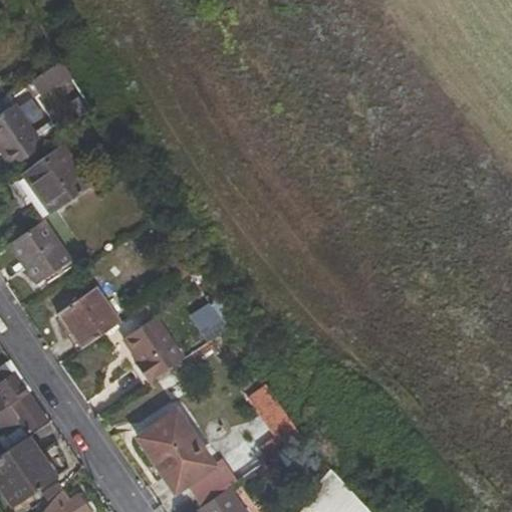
[(38,93),(72,84),(67,66),(33,75),(38,93)]
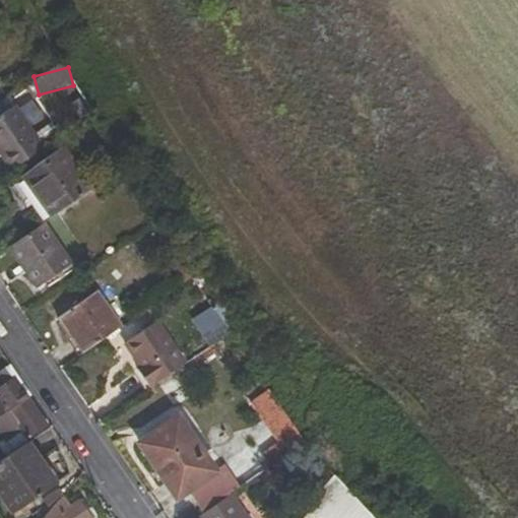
[(15,105),(0,115),(0,148),(13,169),(45,146),(15,105)]
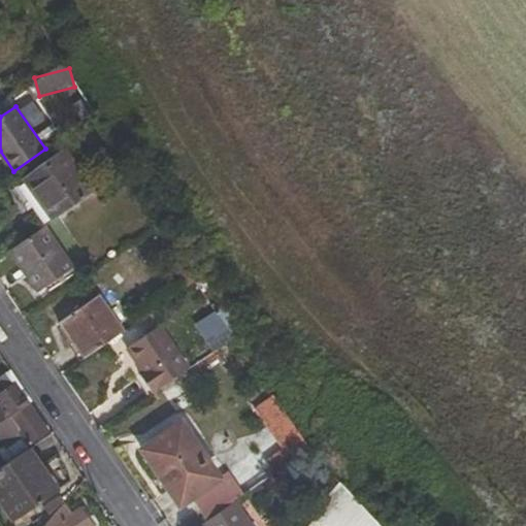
[(96,191),(67,150),(32,175),(45,195),(38,201),(53,220),(96,191)]
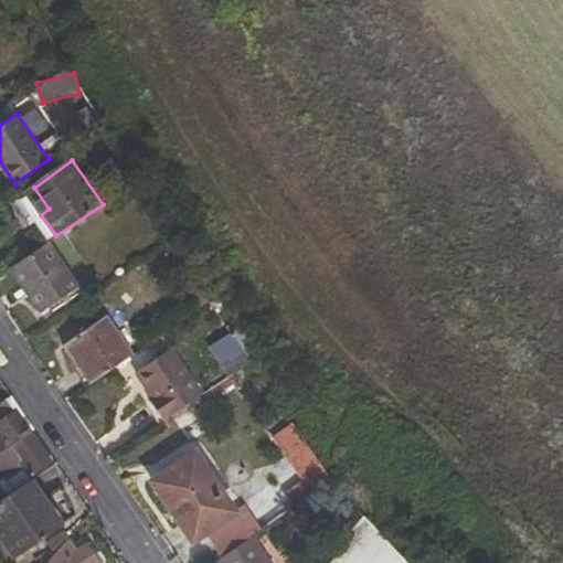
[(24,195),(22,201),(49,241),(56,235),(41,215),(49,209),(34,188),(24,195)]
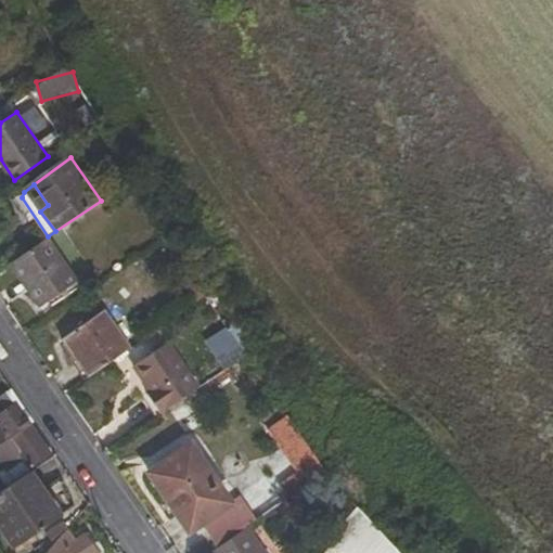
[(78,281),(48,236),(12,261),(41,306),(78,281)]
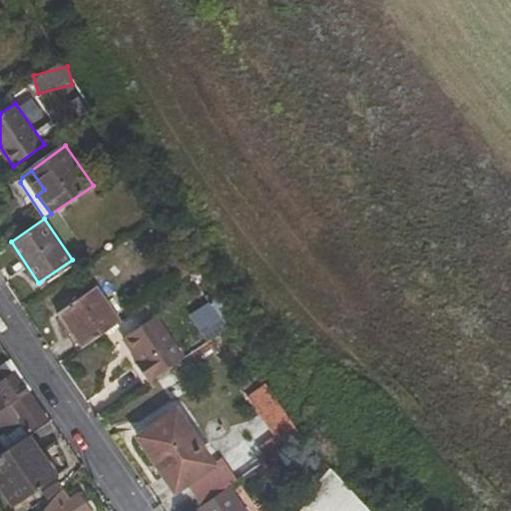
[(98,287),(59,312),(83,347),(121,321),(98,287)]
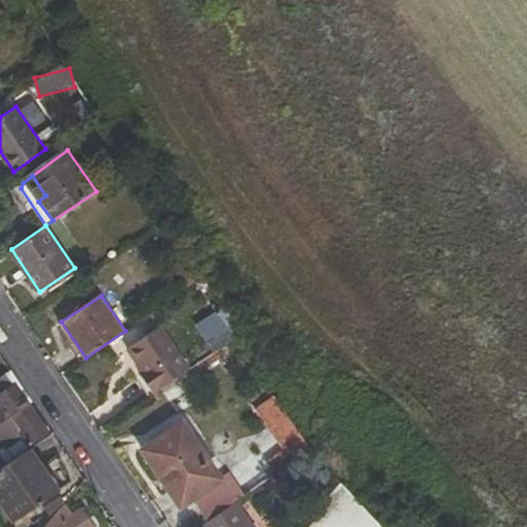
[(143,371),(140,374),(153,394),(190,368),(161,324),(127,348),(143,371)]
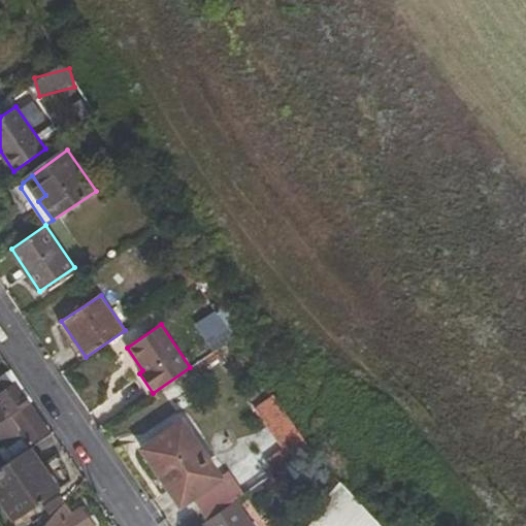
[(21,452),(48,431),(7,371),(0,375),(0,437),(5,447),(0,451),(8,461),(21,452)]
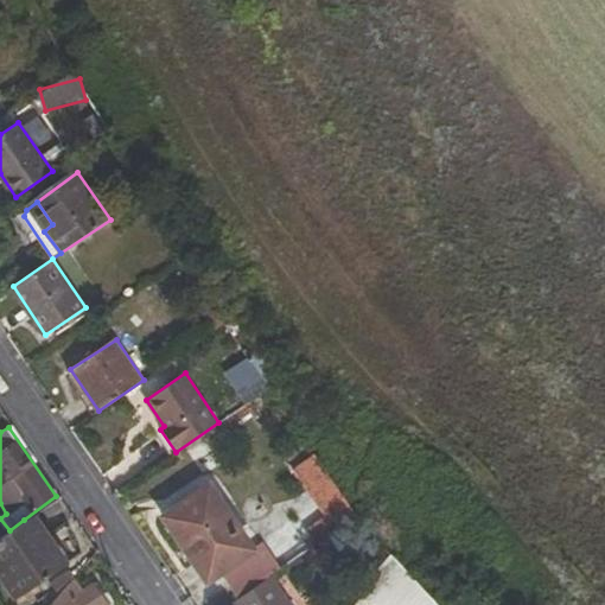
[(311,489),(338,530),(357,517),(330,477),(311,489)]
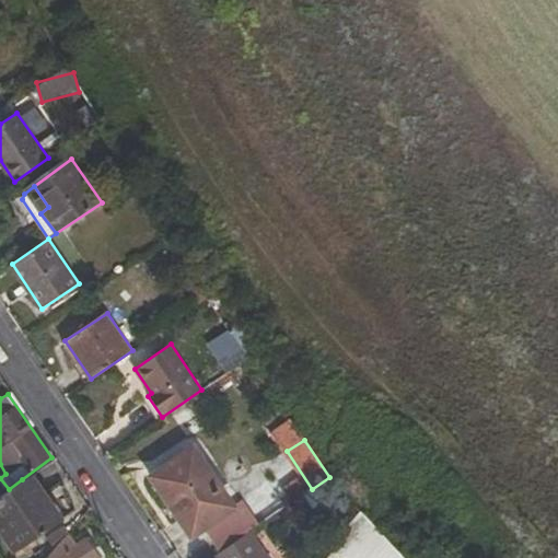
[(231,507),(193,450),(157,475),(181,511),(177,513),(192,533),(231,507)]
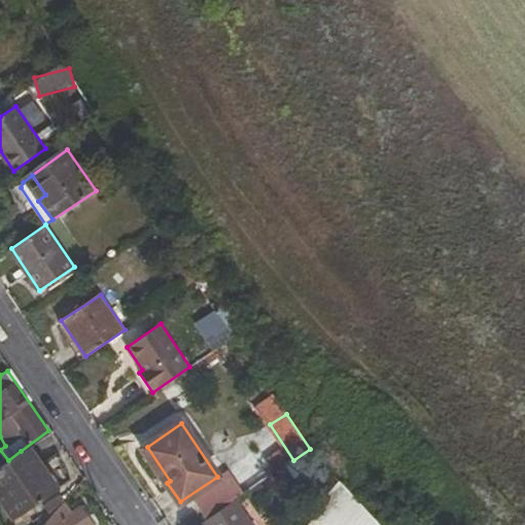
[(46,473),(29,447),(21,451),(38,478),(46,473)]
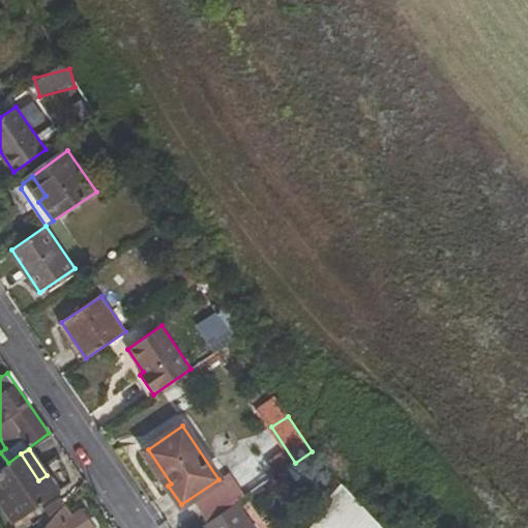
[(47,475),(38,480),(21,453),(8,463),(0,469),(0,502),(4,508),(10,503),(21,519),(48,500),(57,514),(65,503),(47,475)]
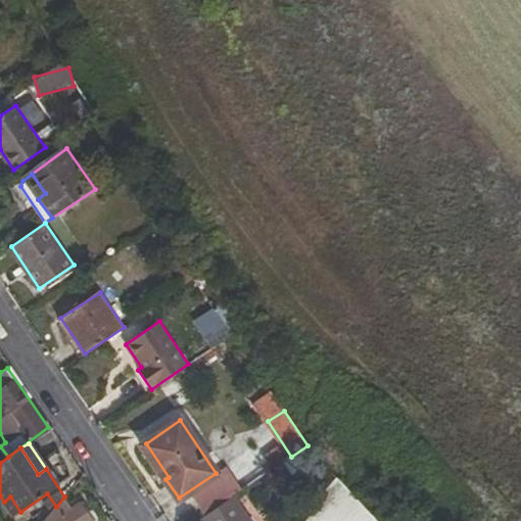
[(377,520),(338,479),(320,501),(343,520),(353,520),(357,518),(360,520),(377,520)]
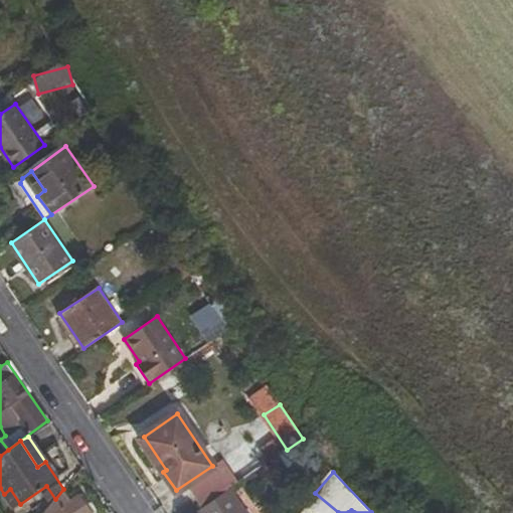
[(247,512),(230,487),(199,510),(201,512),(247,512)]
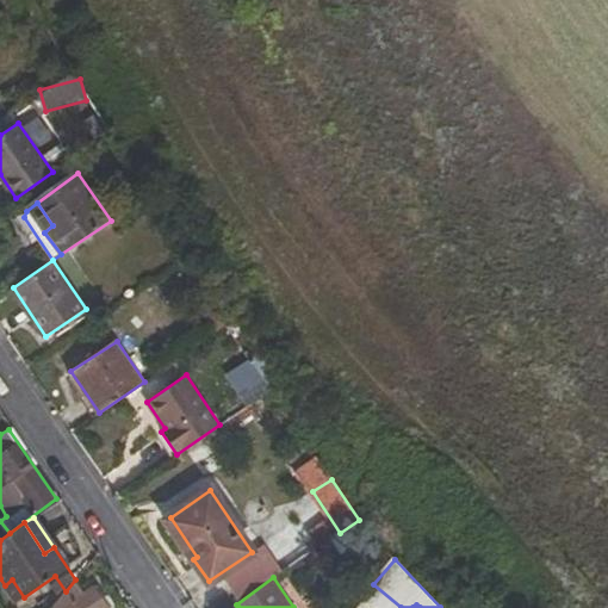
[(5,585),(16,602),(24,597),(12,579),(5,585)]
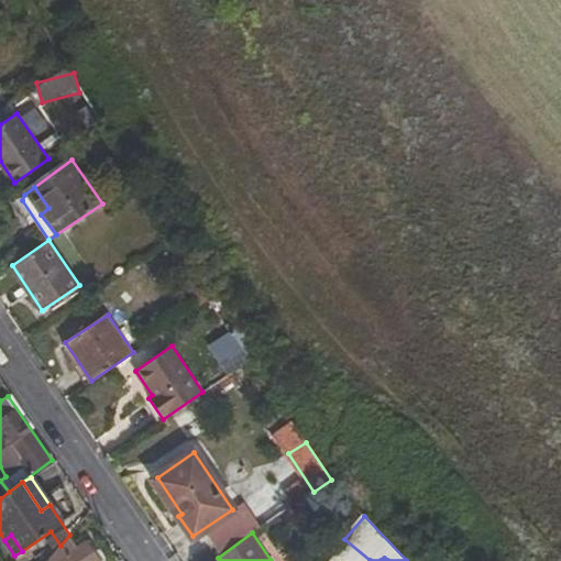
[(88,541),(78,547),(69,535),(61,546),(47,560),(99,560),(101,560),(88,541)]
